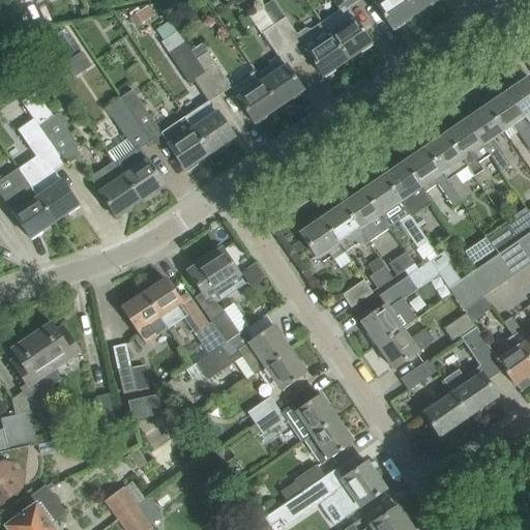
[(272,0),(261,8),(285,42),(296,35),(272,0)]
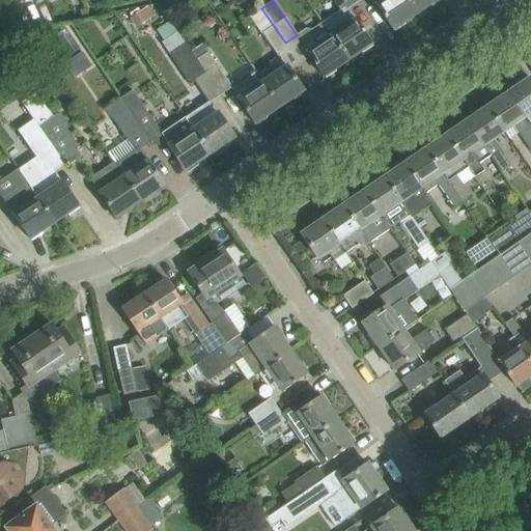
[(323,25),(330,35),(347,61),(371,45),(355,19),(354,19),(347,9),(359,1),(358,0),(338,0),(344,9),(323,25)]
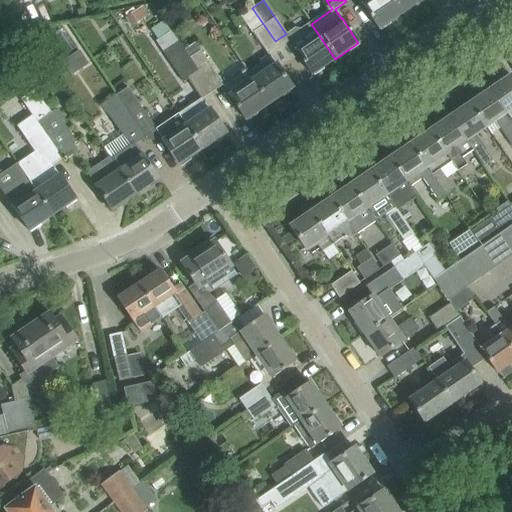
[(358,0),(378,29),(402,13),(392,0),(358,0)]
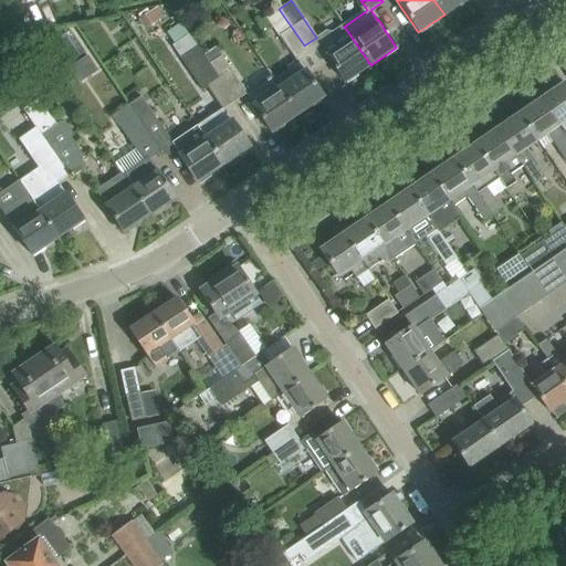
[(433,0),(444,14),(465,0),(433,0)]
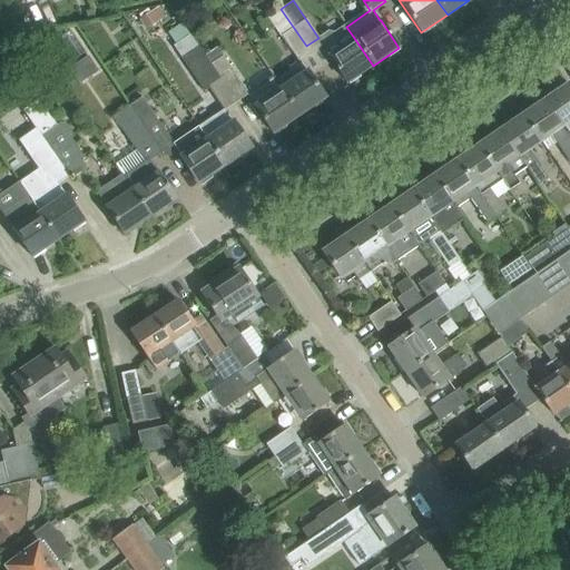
[(158,8),(140,18),(145,27),(164,17),(158,8)]
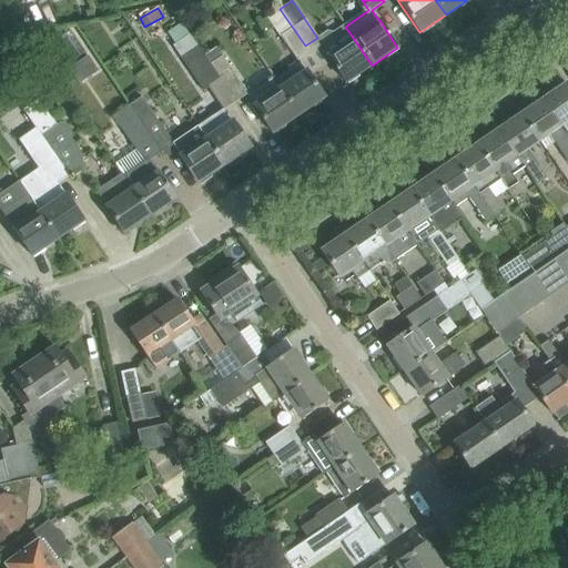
[(297,60),(298,59),(311,51),(310,50),(308,51),(305,46),(280,9),(267,18),(297,60)]
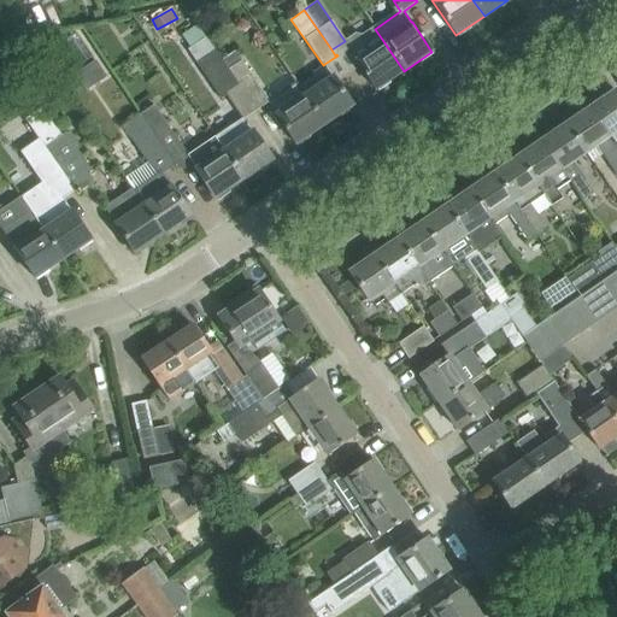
[(383,41),(375,29),(375,28),(359,39),(358,43),(353,42),(348,46),(347,45),(346,46),(346,48),(347,50),(348,48),(376,90),(404,71),(383,41)]
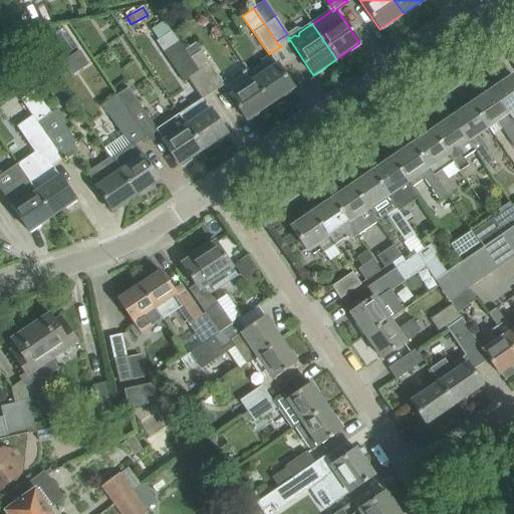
[(172,31),(156,42),(164,54),(165,53),(180,43),(172,31)]
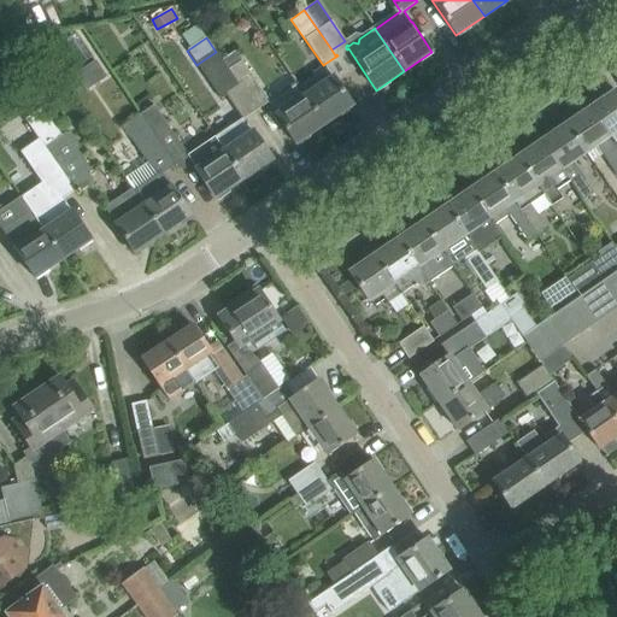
[(198,64),(197,65),(221,100),(222,99),(225,97),(240,118),(242,117),(244,119),(256,111),(229,70),(222,60),(216,52),(198,64)]
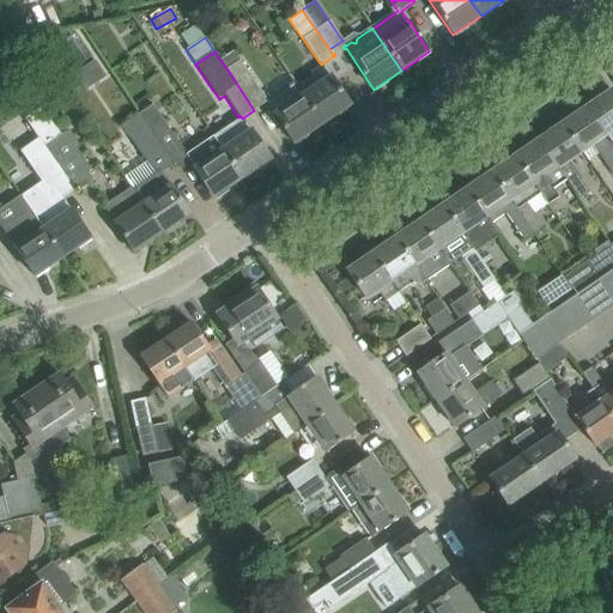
[(240,62),(228,70),(254,110),(266,102),(240,62)]
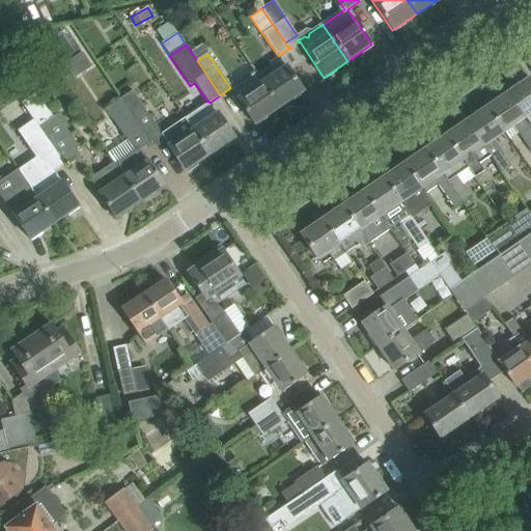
[(281,59),(256,76),(261,82),(279,108),(303,91),(281,59)]
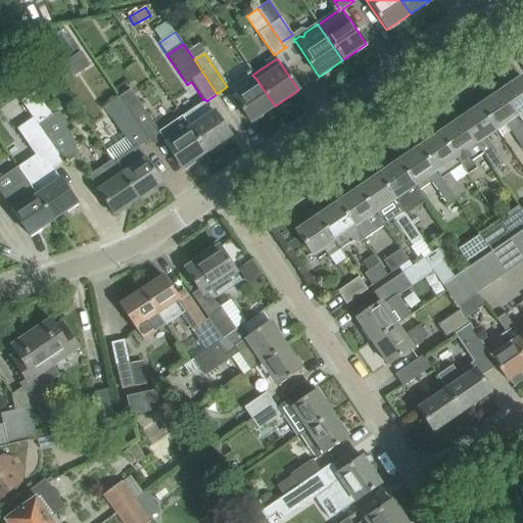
[(250,72),(227,87),(250,123),(275,106),(257,81),(252,75),(250,72)]
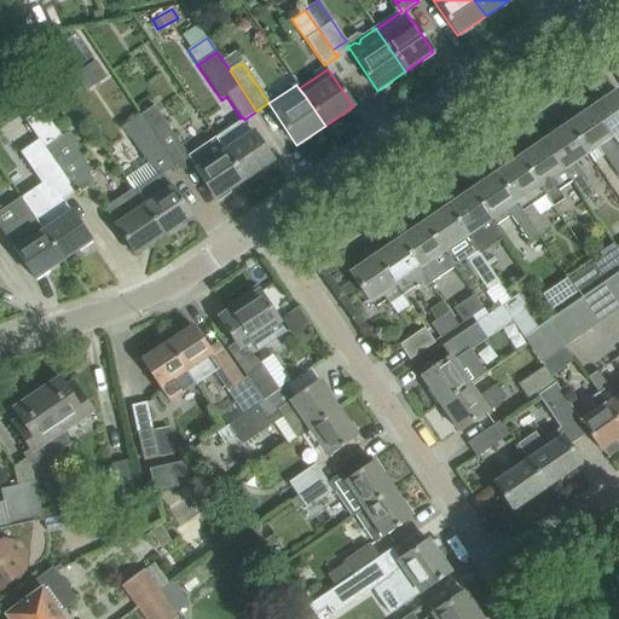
[(618,94),(617,92),(593,109),(618,148),(618,94)]
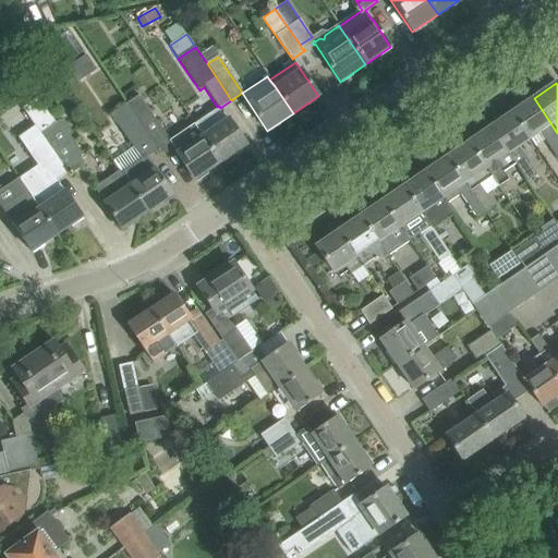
[(154,143),(155,142),(166,134),(138,95),(126,104),(128,105),(154,143)]
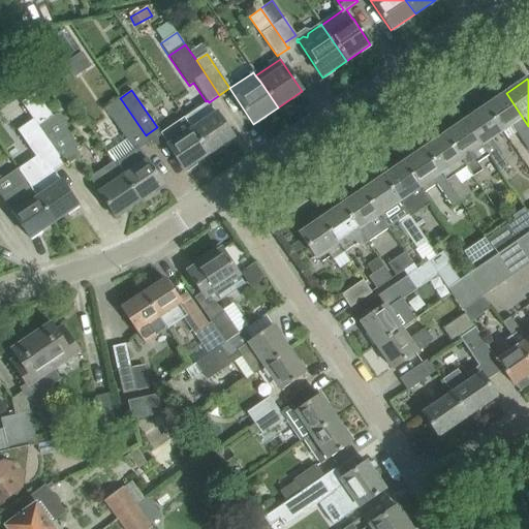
[(528,126),(506,93),(486,106),(501,130),(510,124),(528,151),(528,126)]
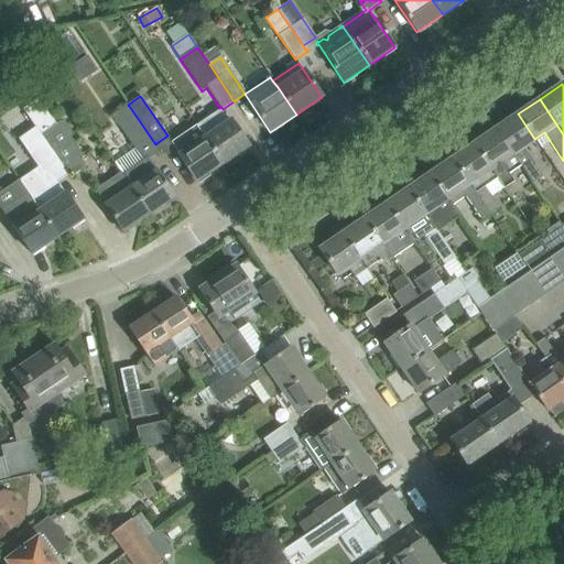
[(144,152),(149,160),(161,151),(156,143),(155,144),(129,106),(112,117),(139,155),(144,152)]
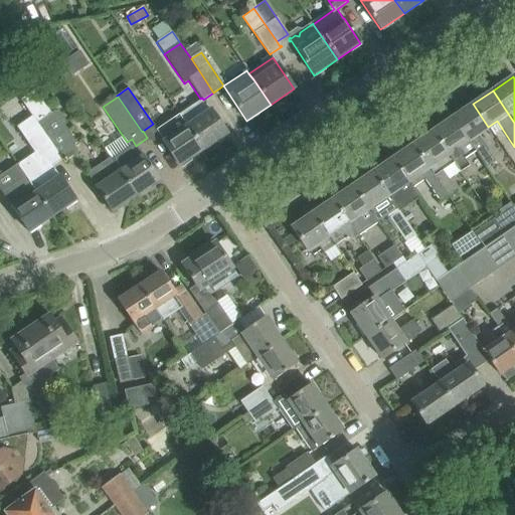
[(200,99),(178,114),(203,150),(226,134),(203,100),(202,98),(200,99)]
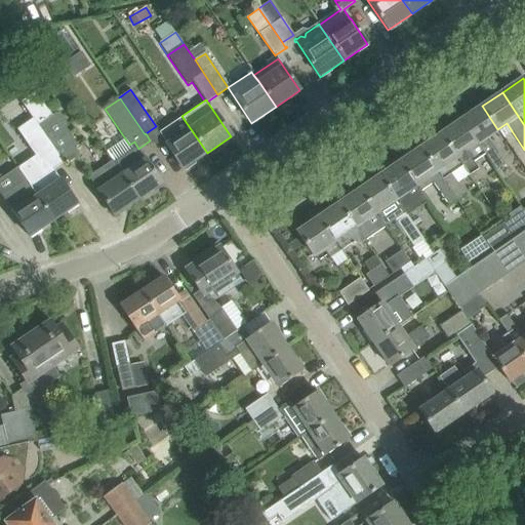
[(482,106),(461,120),(482,150),(485,155),(495,170),(505,164),(498,154),(499,153),(487,136),(497,129),(482,106)]
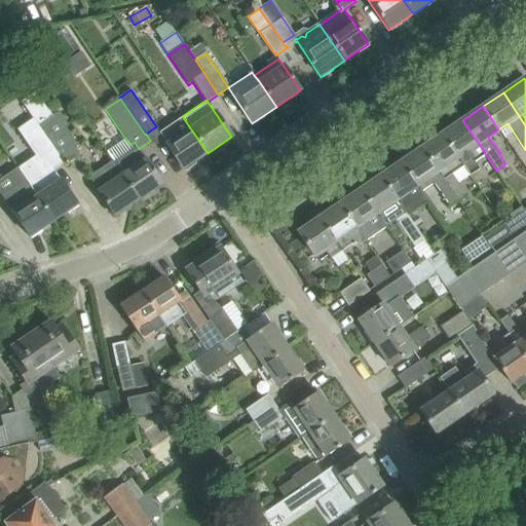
[(46,138),(64,162),(74,155),(71,151),(78,146),(69,133),(70,127),(61,113),(57,113),(38,125),(46,138)]
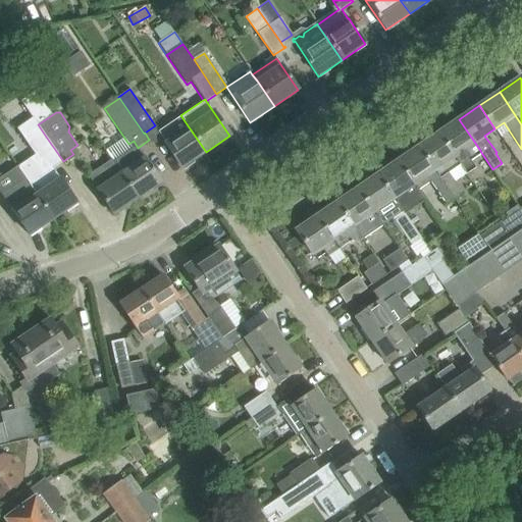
[(165,143),(183,168),(206,152),(180,115),(157,132),(165,143)]
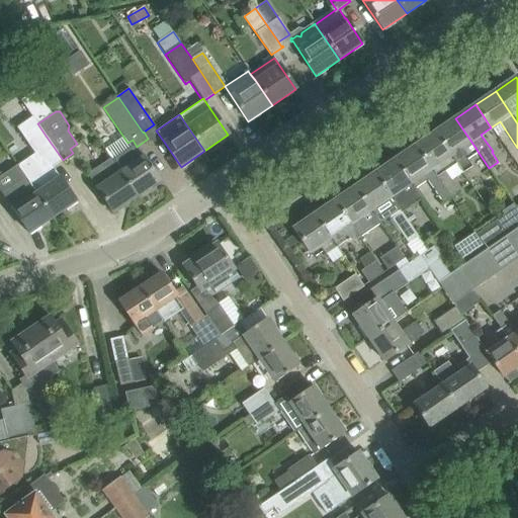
[(479,153),(476,148),(455,118),(435,132),(462,173),(472,166),(468,160),(479,153)]
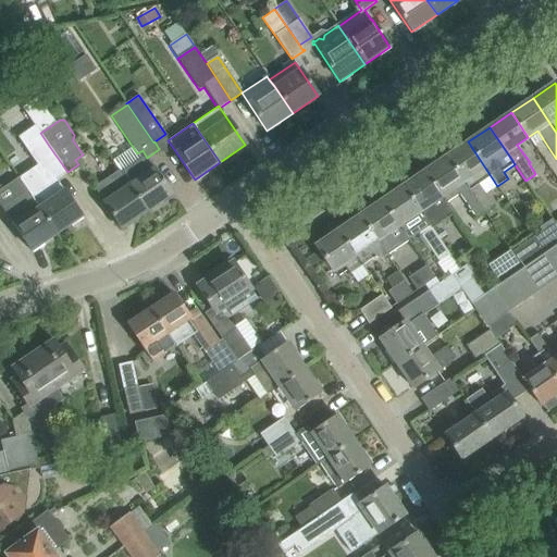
[(468,141),(446,157),(468,188),(483,211),(494,205),(486,194),(497,186),(468,141)]
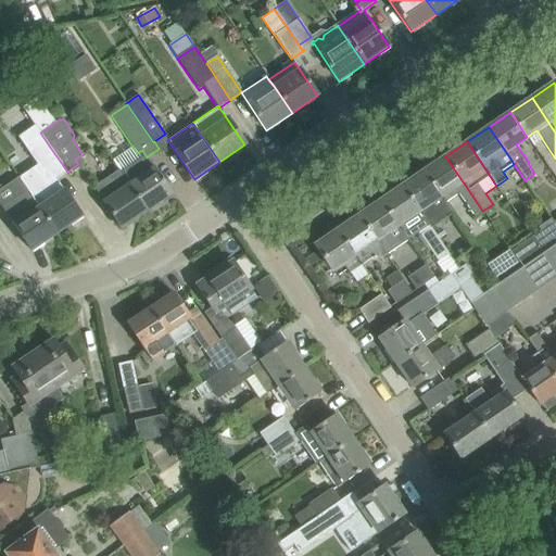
[(38,153),(55,178),(57,179),(67,172),(49,146),(38,153)]
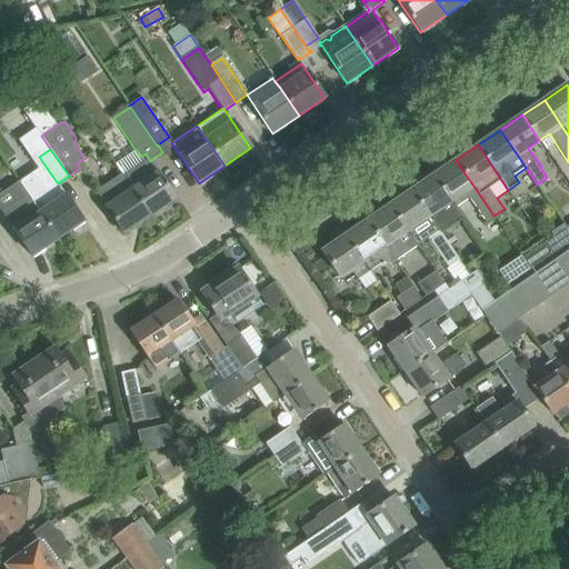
[(493,216),(478,192),(456,160),(435,176),(456,207),(470,198),(486,221),(493,216)]
